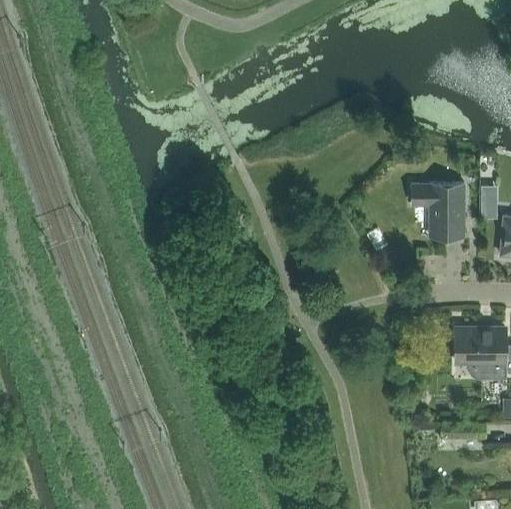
[(465,238),(465,185),(412,185),(412,206),(430,206),(430,238),(465,238)]
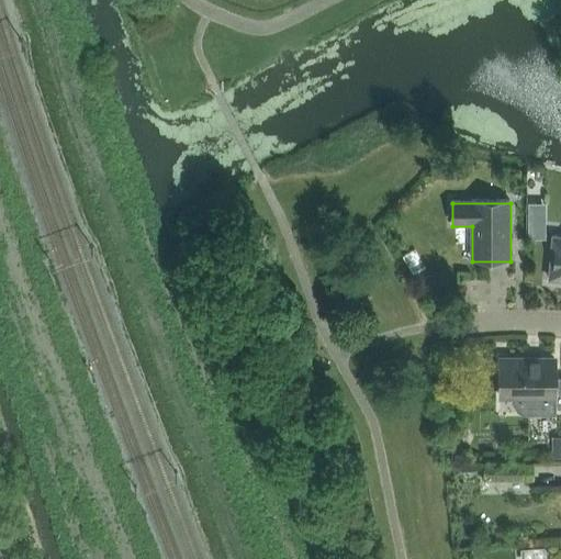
[(529,242),(542,242),(542,213),(529,213),(529,242)]
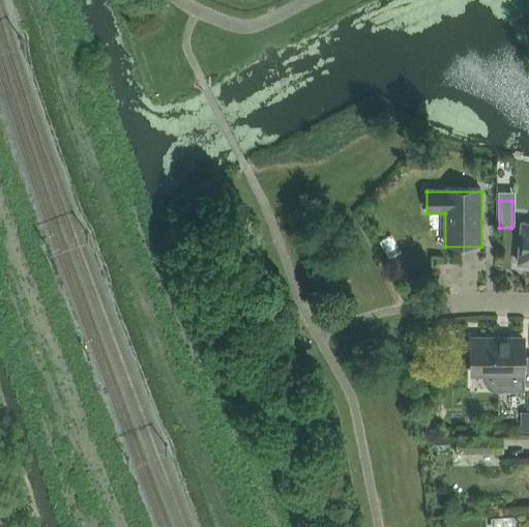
[(528,225),(522,225),(518,265),(528,266),(528,225)]
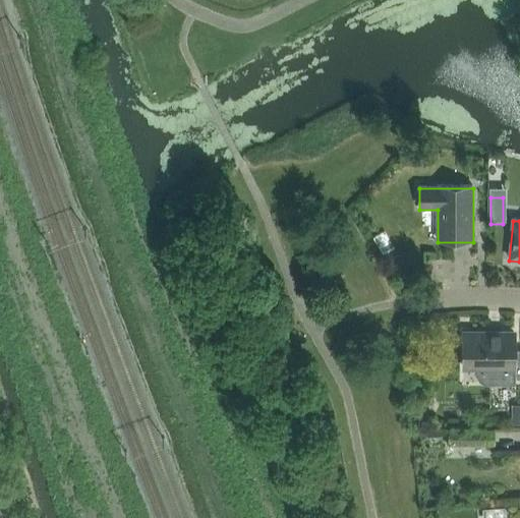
[(516,387),(516,381),(519,381),(519,352),(515,352),(515,336),(464,336),(464,369),(474,369),(474,375),(479,384),(485,387),(516,387)]
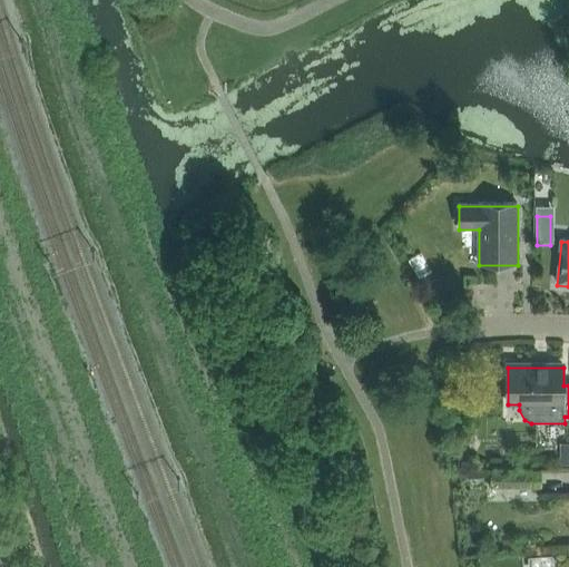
[(541,488),(541,473),(492,473),(492,488),(541,488)]
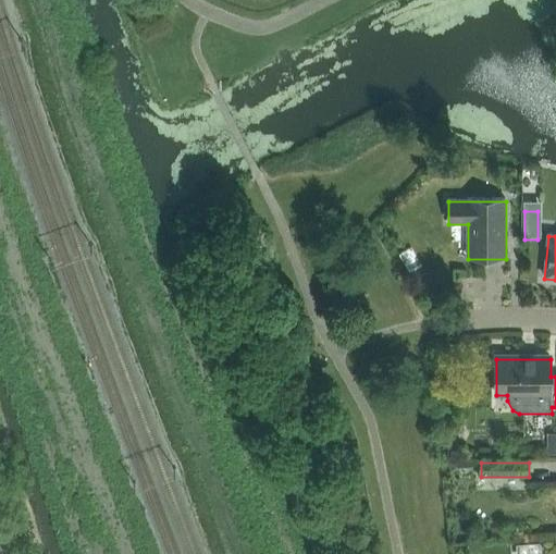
[(540,553),(540,544),(519,546),(519,553),(540,553)]
